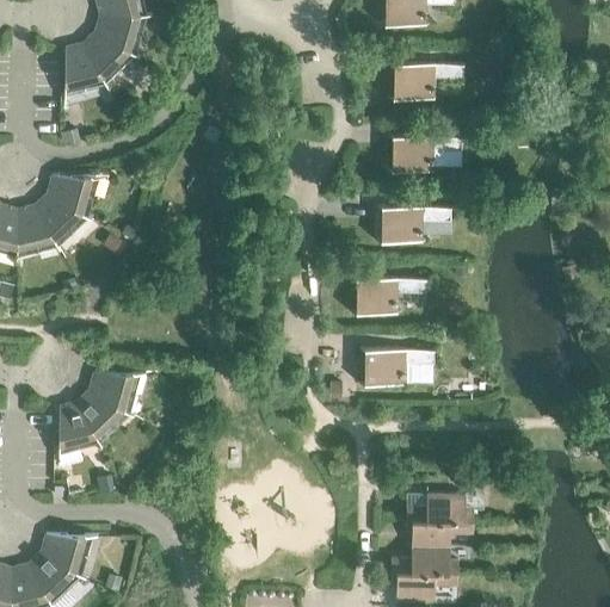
[(96,0),(100,16),(147,17),(142,0),(96,0)]
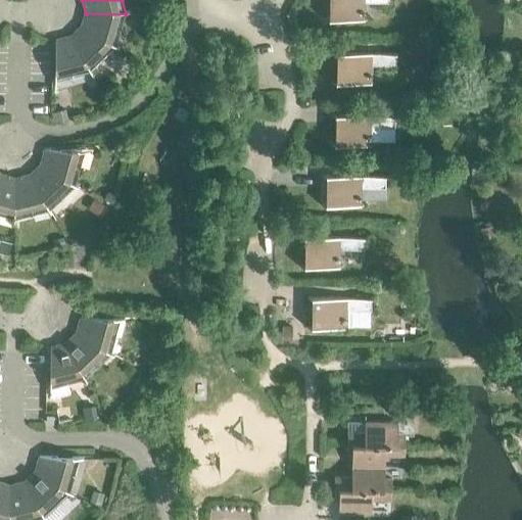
[(365,5),(389,5),(388,0),(329,0),(329,22),(365,22),(365,5)]
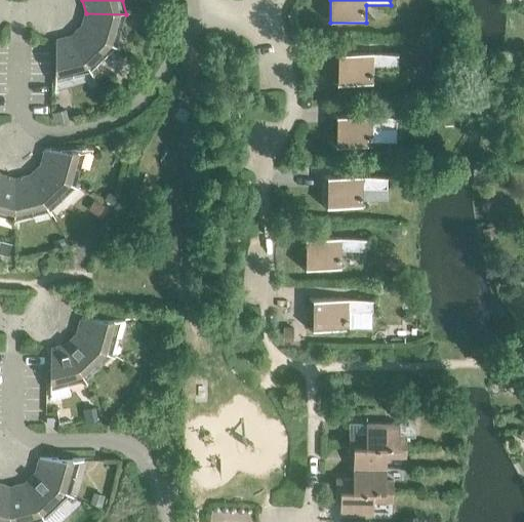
[(116,48),(126,14),(86,13),(82,28),(116,48)]
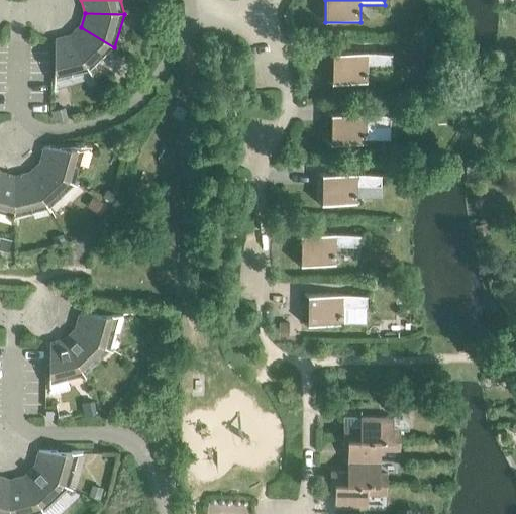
[(89,72),(114,47),(81,27),(70,37),(89,72)]
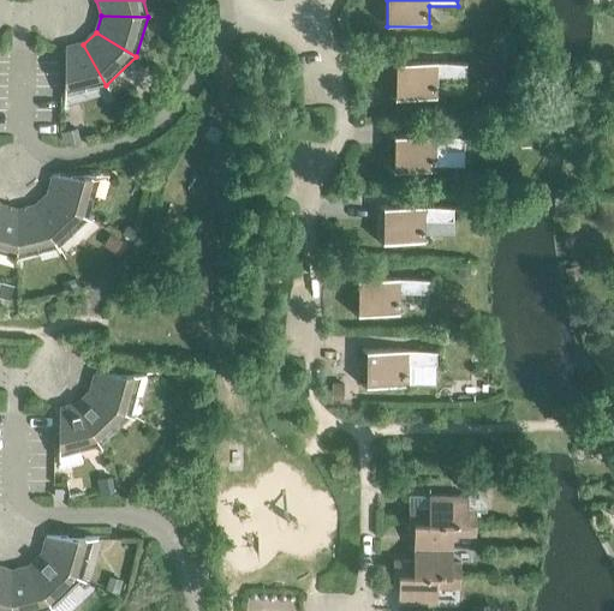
[(65,96),(106,85),(83,45),(66,49),(65,96)]
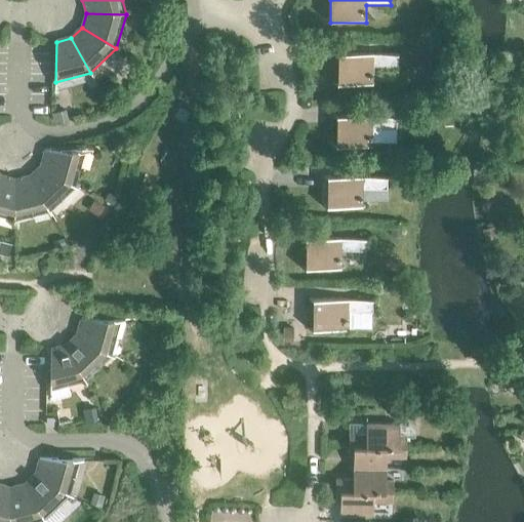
[(373,69),(398,69),(398,56),(338,55),(337,85),(372,86),(373,69)]
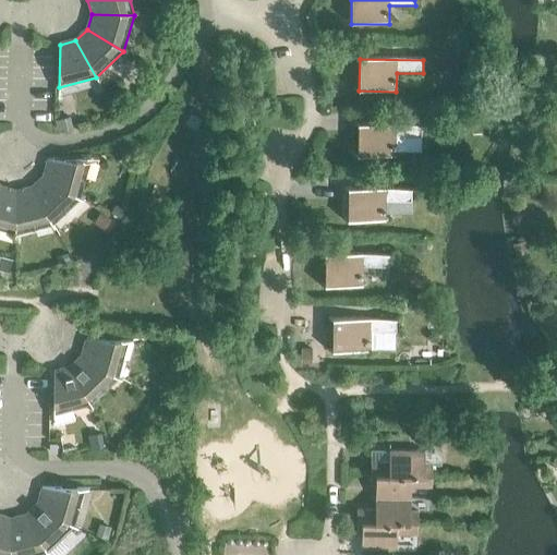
[(396,139),(422,140),(422,127),(359,124),(358,157),(395,158),(396,139)]
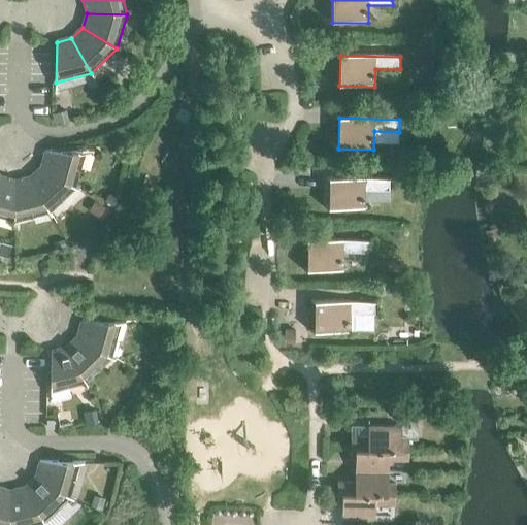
[(40,168),(75,189),(86,154),(44,154),(40,168)]
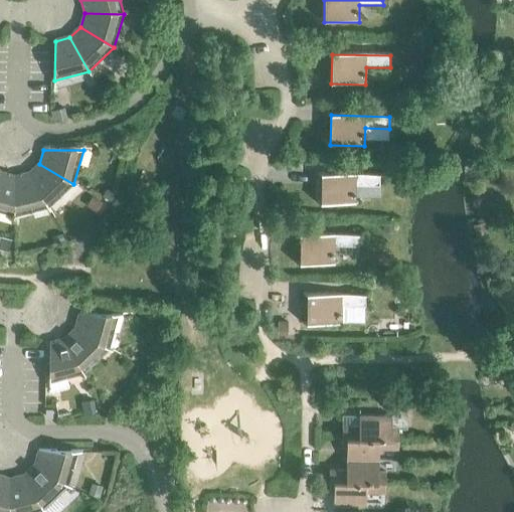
[(48,208),(73,184),(39,164),(29,174),(48,208)]
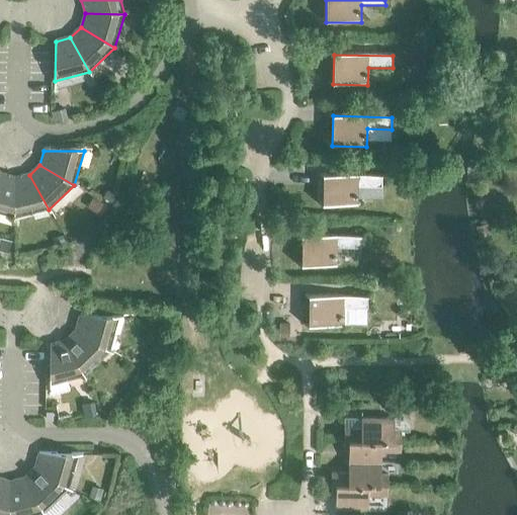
[(0,213),(14,218),(15,178),(1,174),(0,176),(0,213)]
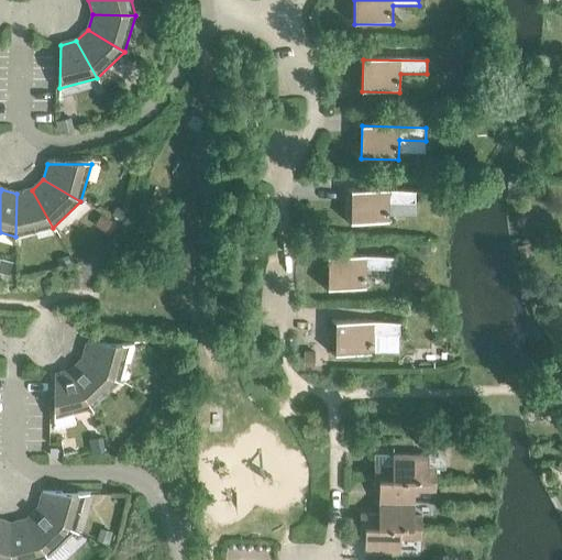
[(15,237),(53,228),(32,190),(17,194),(15,237)]
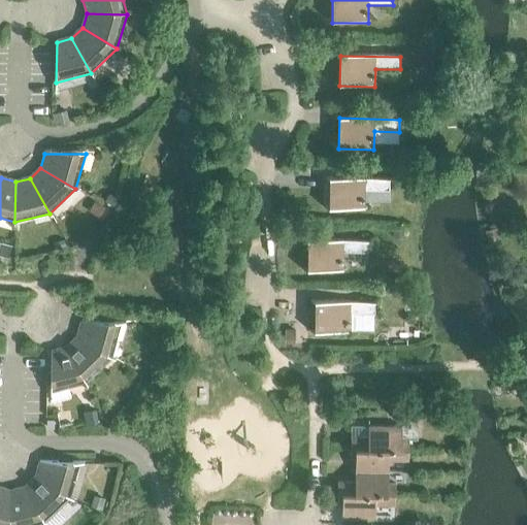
[(365,192),(390,193),(390,181),(330,179),(329,209),(364,210),(365,192)]
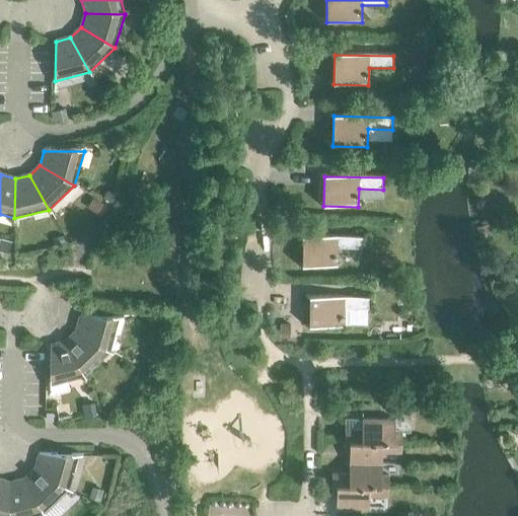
[(338,249),(362,250),(362,238),(303,237),(302,267),(337,268),(338,249)]
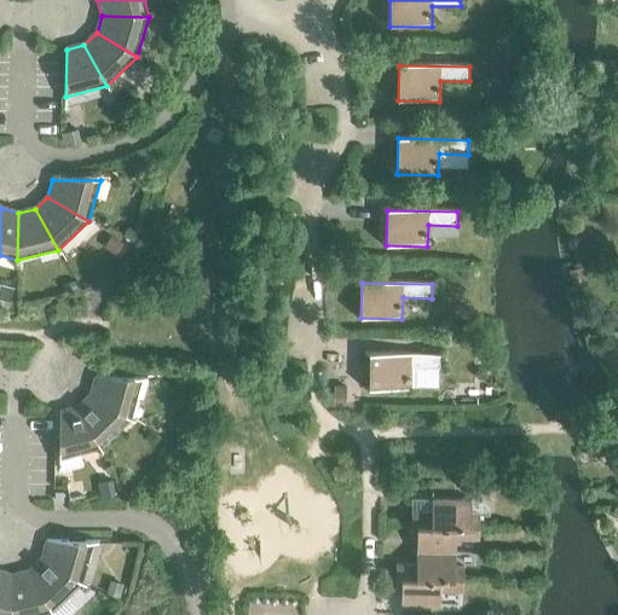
[(410,370),(439,370),(440,355),(370,354),(369,390),(410,392),(410,370)]
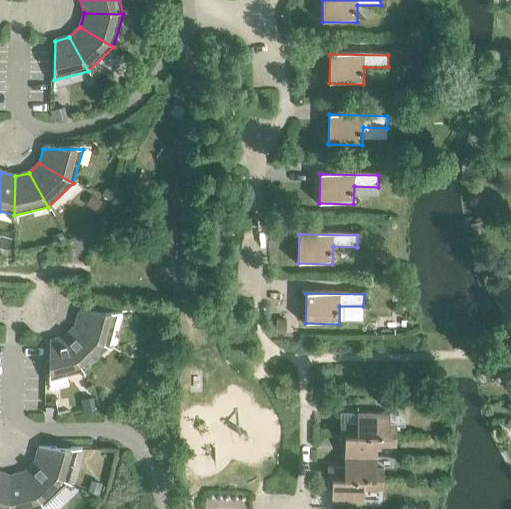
[(75,328),(108,348),(118,314),(79,313),(75,328)]
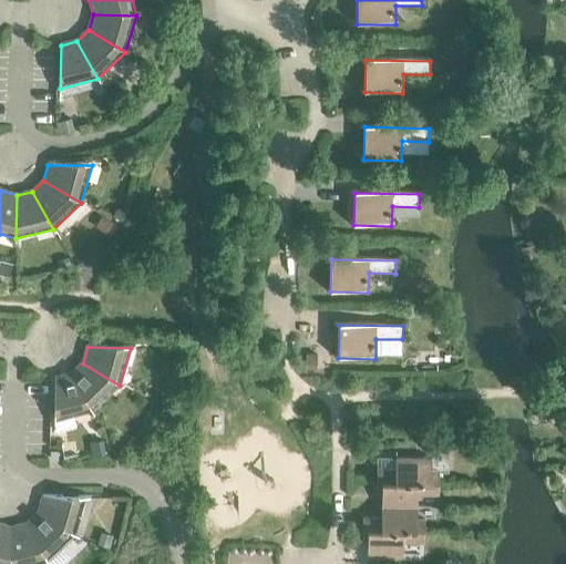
[(92,412),(120,386),(83,363),(71,375),(92,412)]
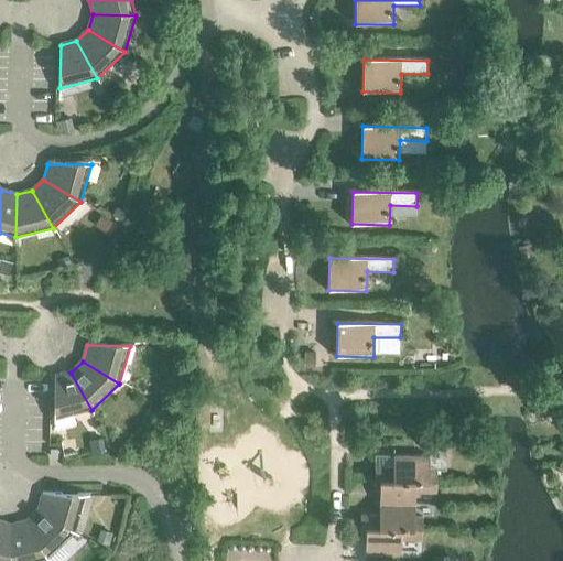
[(54,420),(91,410),(71,373),(55,376),(54,420)]
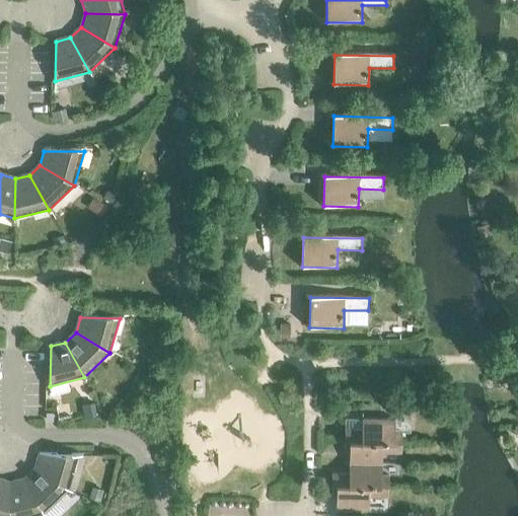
[(345,443),(401,444),(402,434),(394,434),(394,422),(362,422),(362,433),(345,432),(345,443)]
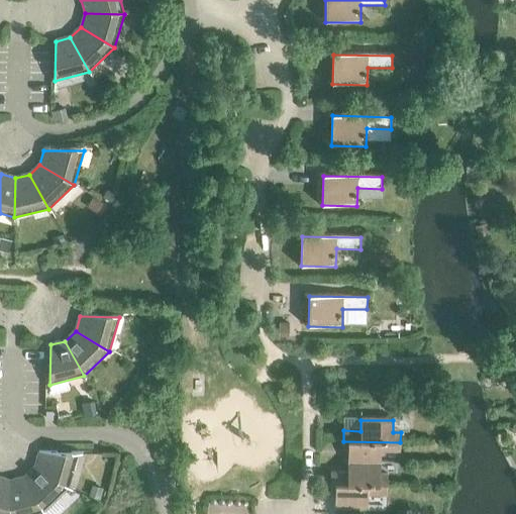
[(400,452),(400,442),(343,441),(343,452),(348,452),(347,464),(381,465),(381,452),(400,452)]
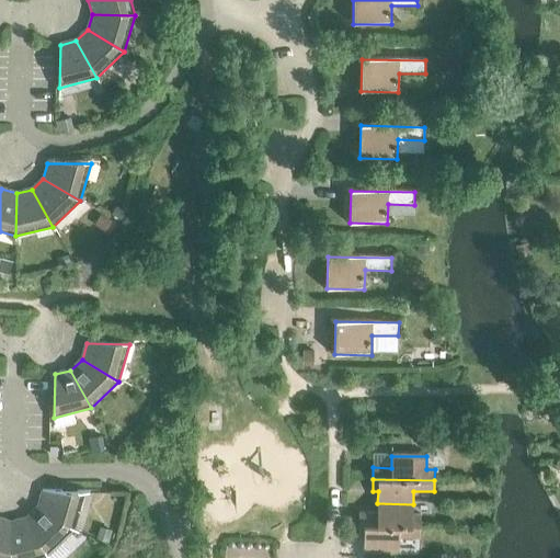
[(37,508),(75,531),(84,493),(42,492),(37,508)]
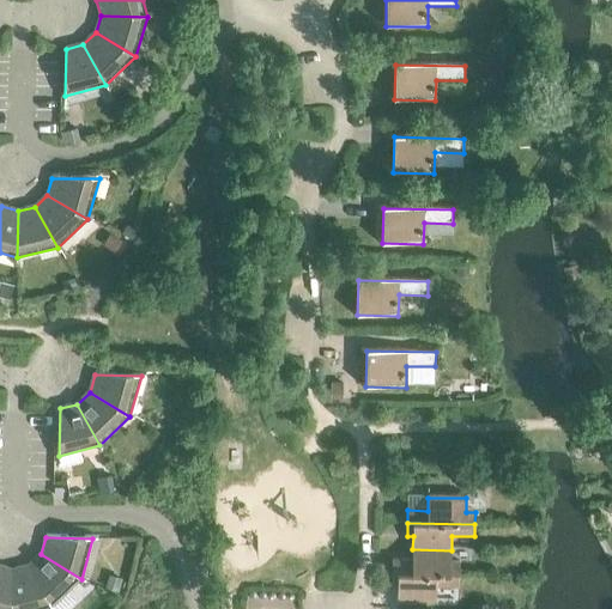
[(452,564),(452,550),(412,549),(412,562),(392,561),(392,574),(460,576),(460,564),(452,564)]
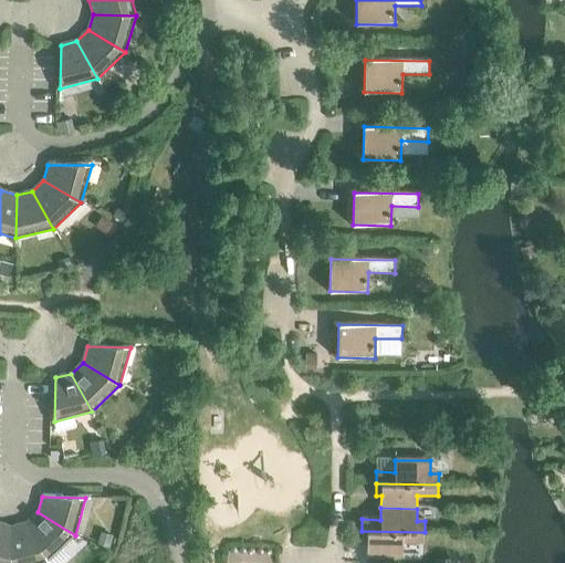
[(48,561),(75,535),(38,512),(27,523),(48,561)]
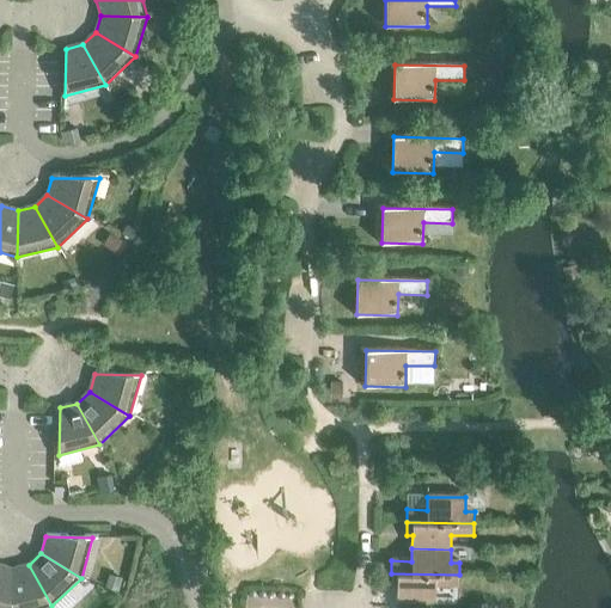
[(46,607),(52,606),(29,565),(12,570),(11,607),(46,607)]
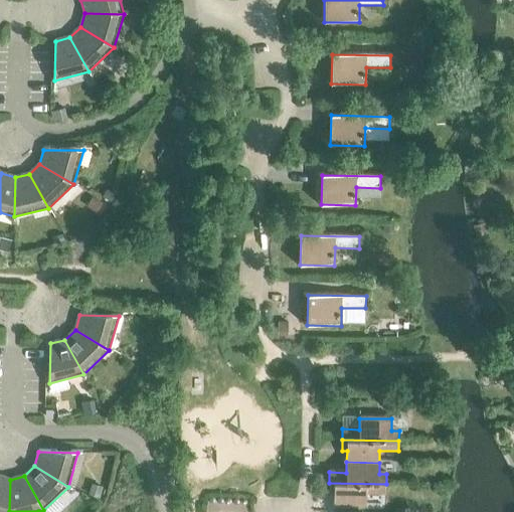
[(9,511),(10,480),(0,477),(0,511),(9,511)]
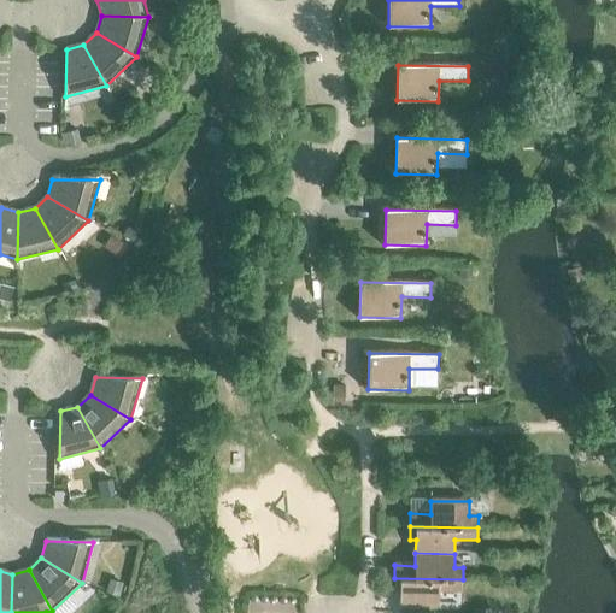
[(463,591),(463,579),(394,578),(394,591),(400,591),(400,606),(439,606),(439,591),(463,591)]
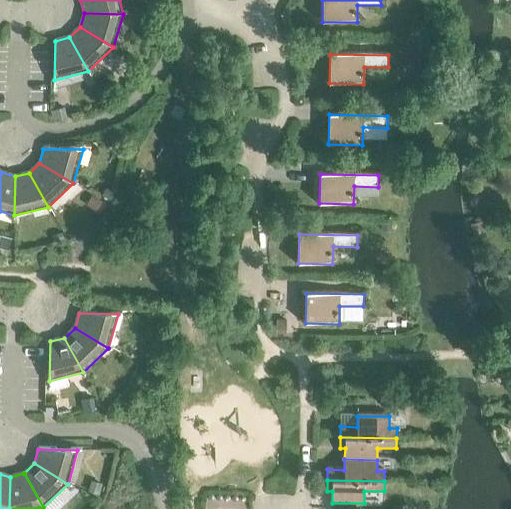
All buildings are outlined.
